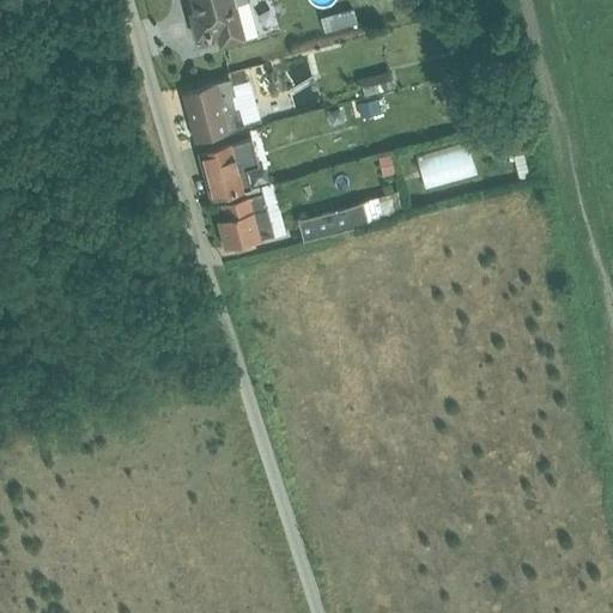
[(190,0),(195,16),(190,17),(198,41),(216,36),(219,50),(247,43),(246,41),(259,37),(247,0),(190,0)]
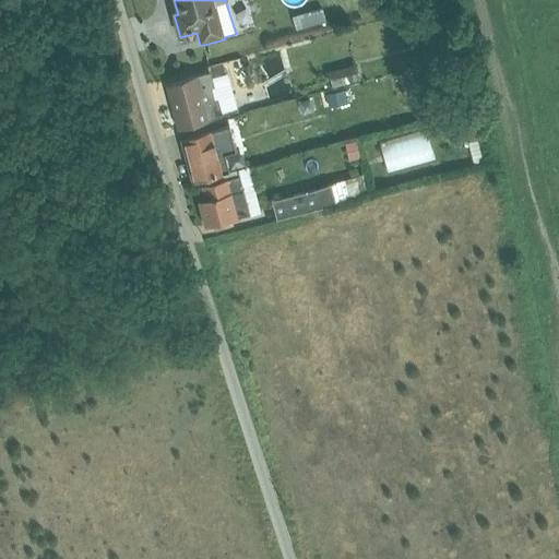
[(328,74),(332,88),(359,81),(356,67),(328,74)]
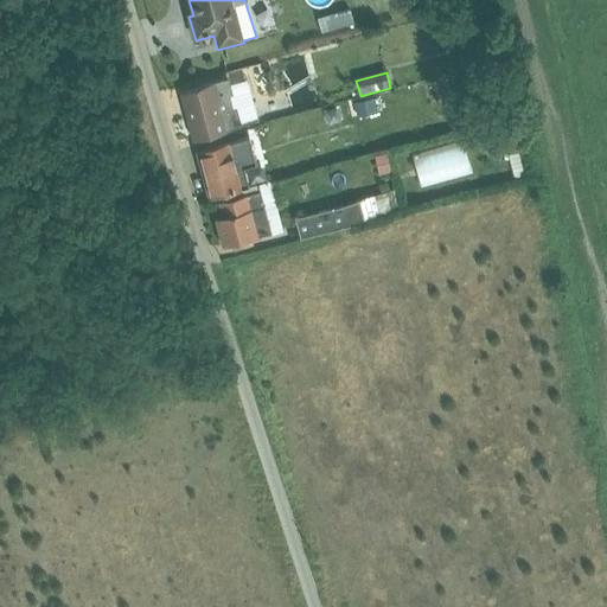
[(193,140),(259,122),(247,82),(230,87),(229,81),(181,94),(193,140)]
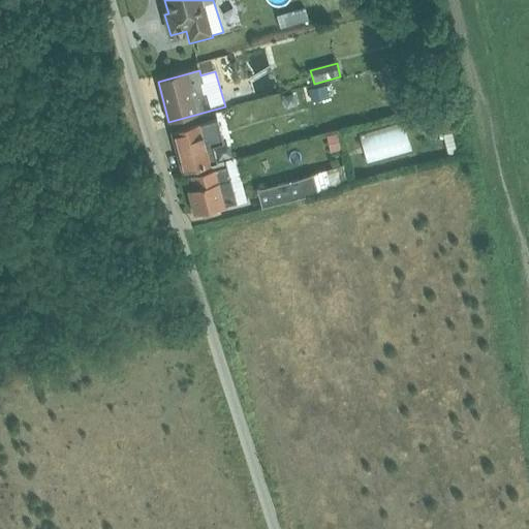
[(308,104),(328,103),(327,88),(307,89),(308,104)]
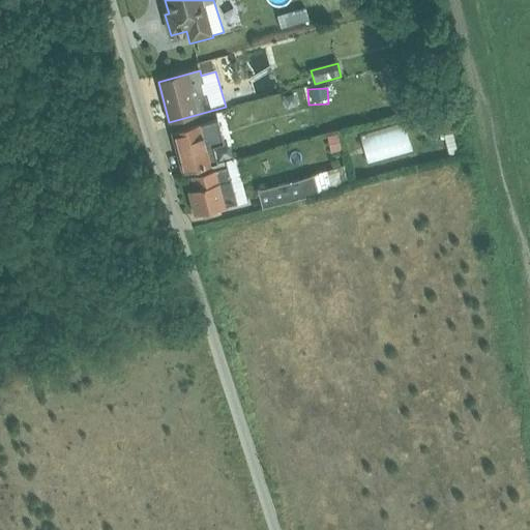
[(189,171),(217,164),(212,147),(223,144),(216,121),(201,126),(200,125),(172,133),(182,173),(189,171)]
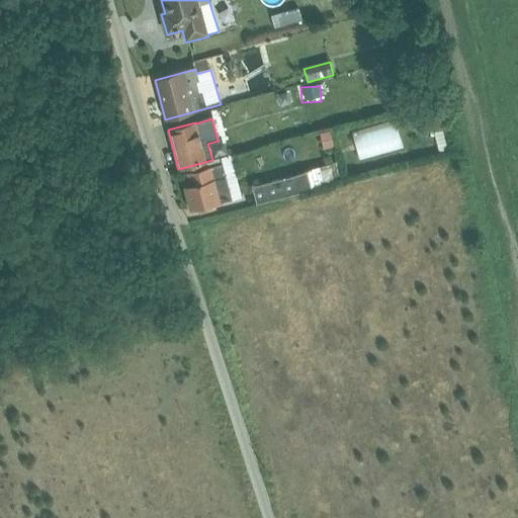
[(357,161),(401,151),(395,124),(351,135),(357,161)]
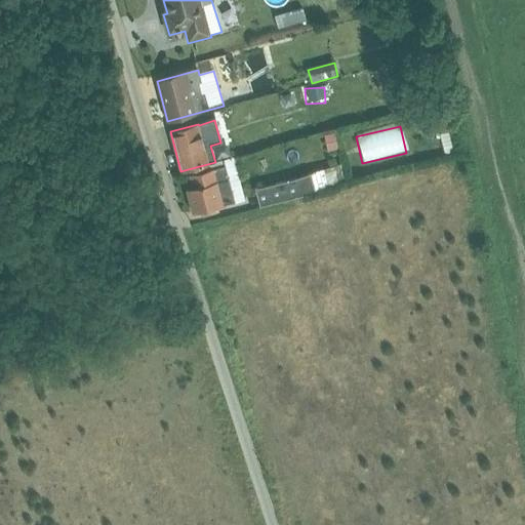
[(334,134),(324,137),(328,157),(339,155),(334,134)]
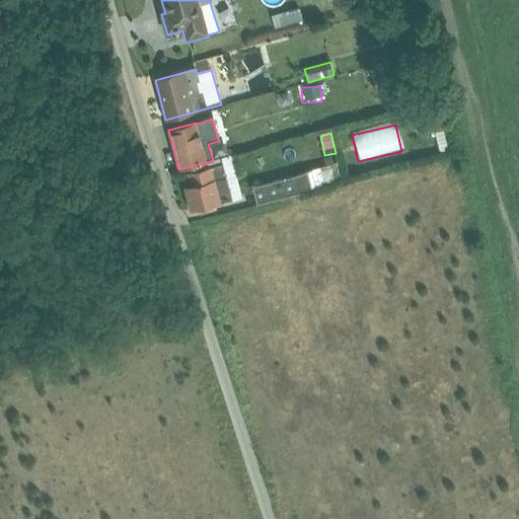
[(448,153),(443,133),(435,135),(440,155),(448,153)]
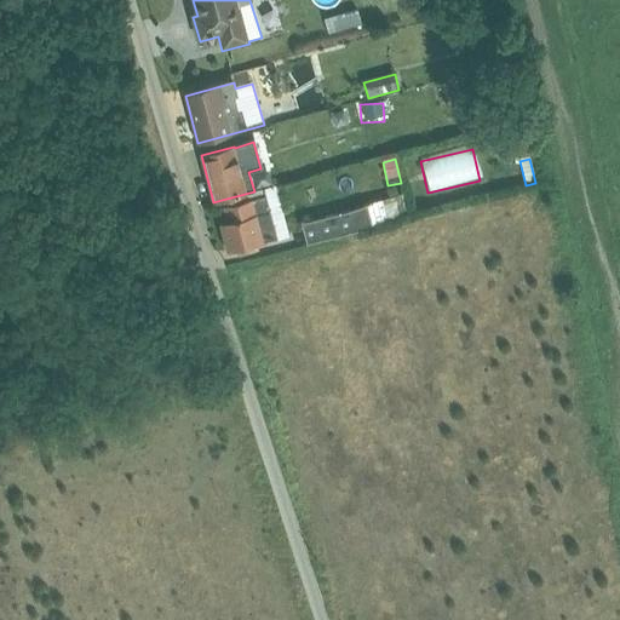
[(228,252),(288,235),(275,185),(254,191),(222,200),(228,222),(220,224),(228,252)]
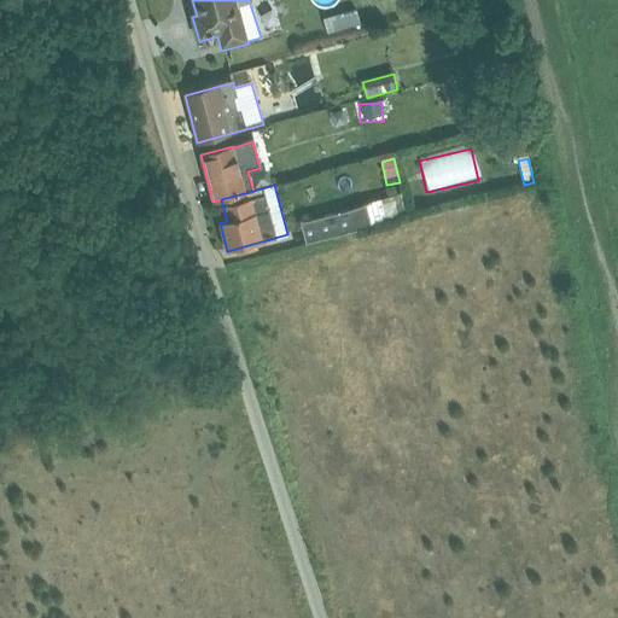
[(403,196),(301,222),(305,243),(408,216),(403,196)]
